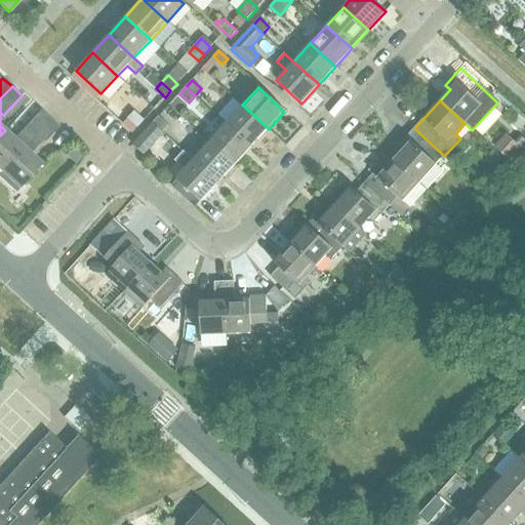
[(242,105),(225,124),(251,148),(269,129),(242,105)]
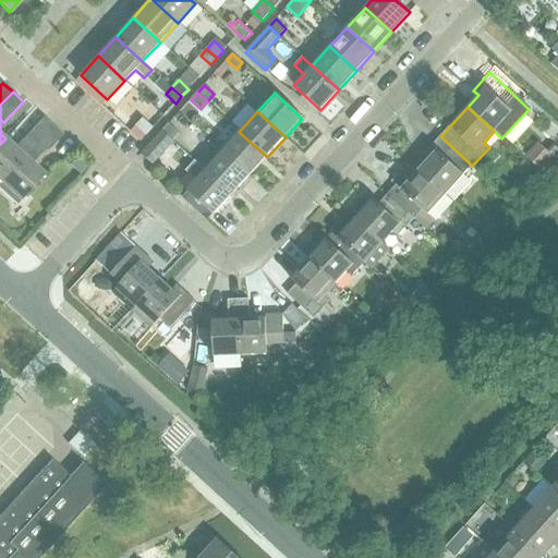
[(5,138),(0,144),(0,182),(52,126),(49,123),(43,117),(37,123),(28,133),(23,140),(25,141),(17,149),(5,138)]
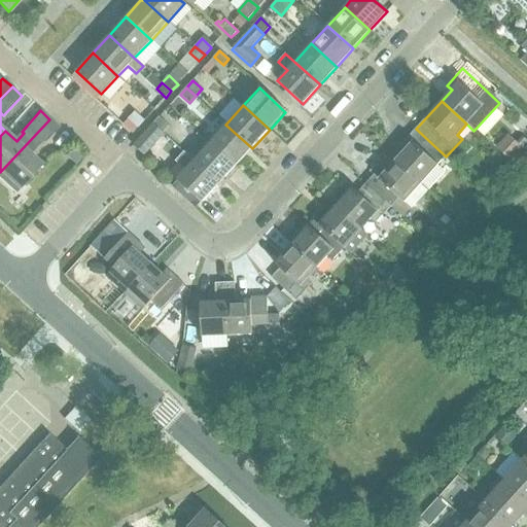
[(135,111),(131,116),(129,118),(138,128),(145,120),(135,111)]
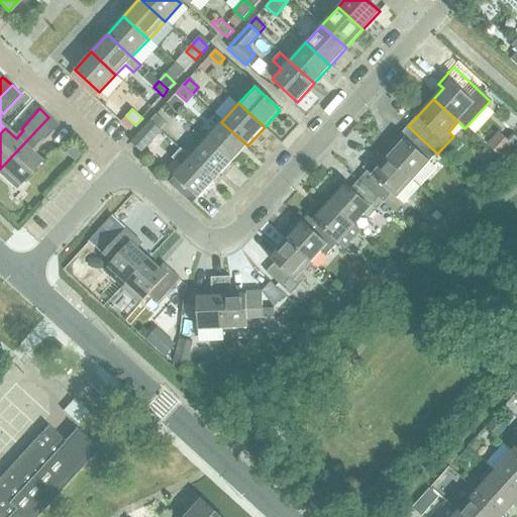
[(157,114),(149,121),(160,130),(167,123),(157,114)]
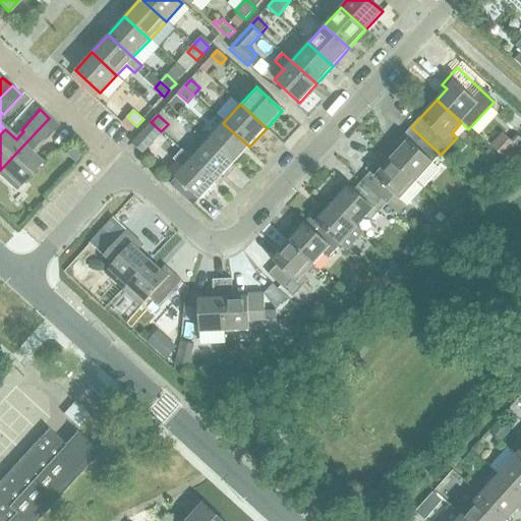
[(0,170),(0,177),(14,191),(42,162),(30,152),(42,138),(44,140),(57,125),(49,118),(0,170)]
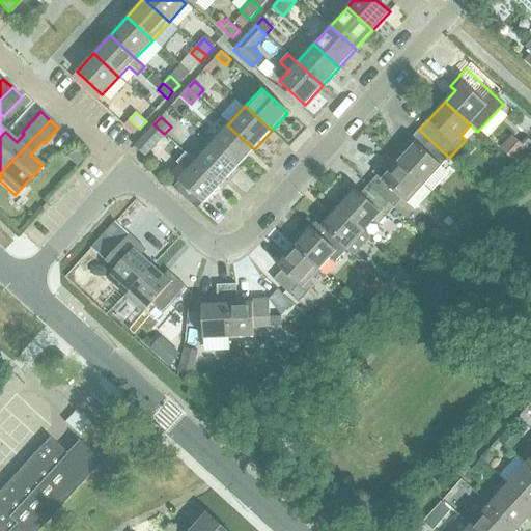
[(164,134),(154,124),(134,146),(145,158),(162,139),(161,138),(164,134)]
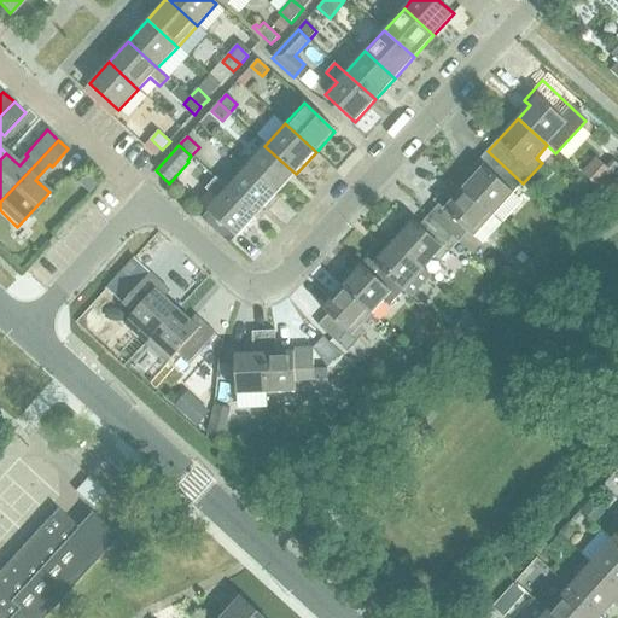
[(264,146),(245,168),(275,196),(296,174),(264,146)]
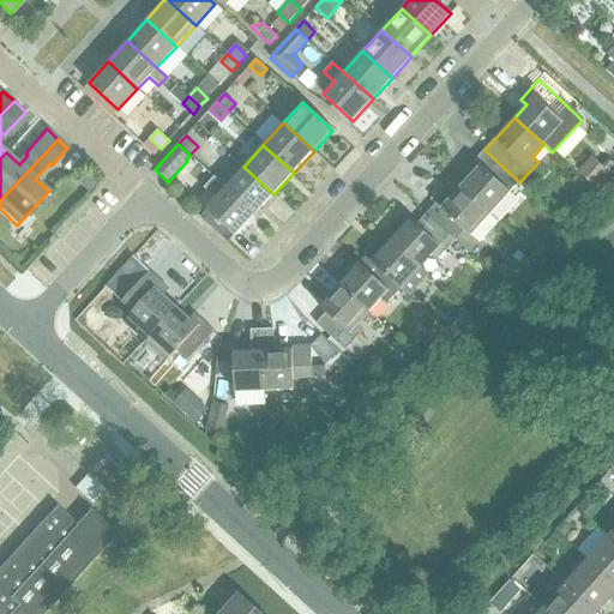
[(473,174),(459,187),(489,215),(519,182),(485,150),(467,169),(473,174)]
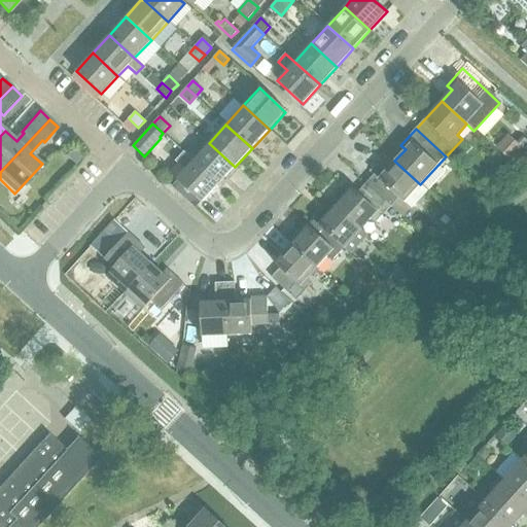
[(513,157),(526,144),(514,131),(500,145),(513,157)]
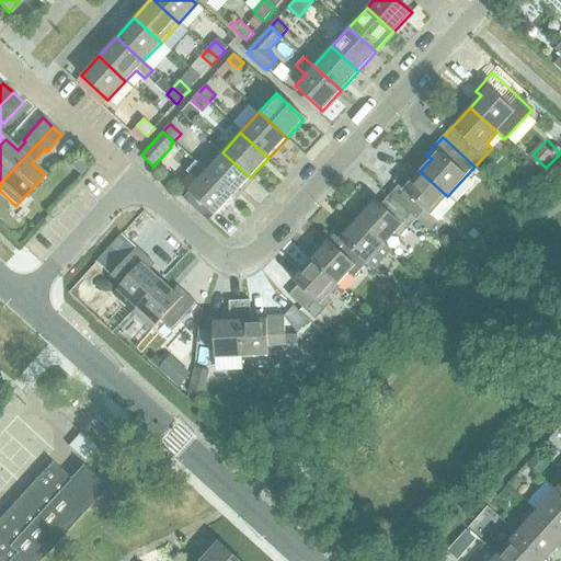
[(222,152),(205,171),(233,196),(250,178),(222,152)]
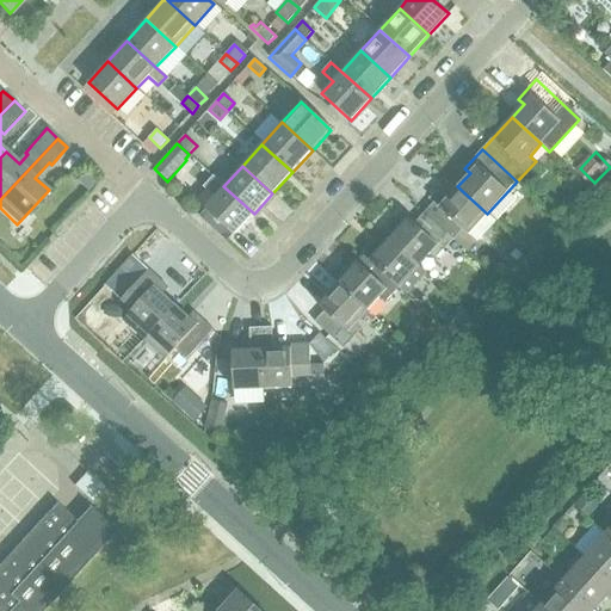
[(254,214),(223,186),(213,176),(201,187),(213,198),(204,208),(234,236),(254,214)]
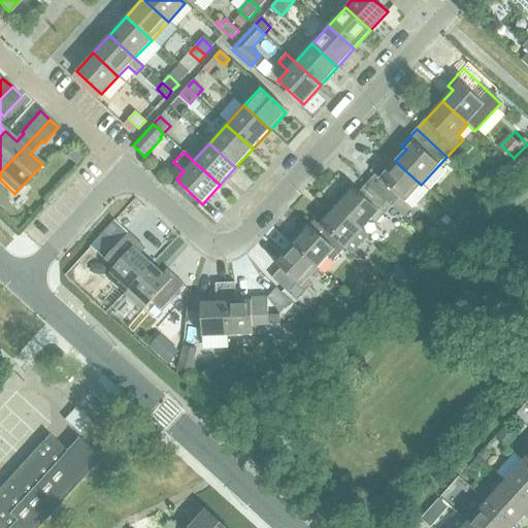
[(382,167),(366,184),(391,206),(400,197),(405,202),(421,185),(395,161),(386,171),(382,167)]
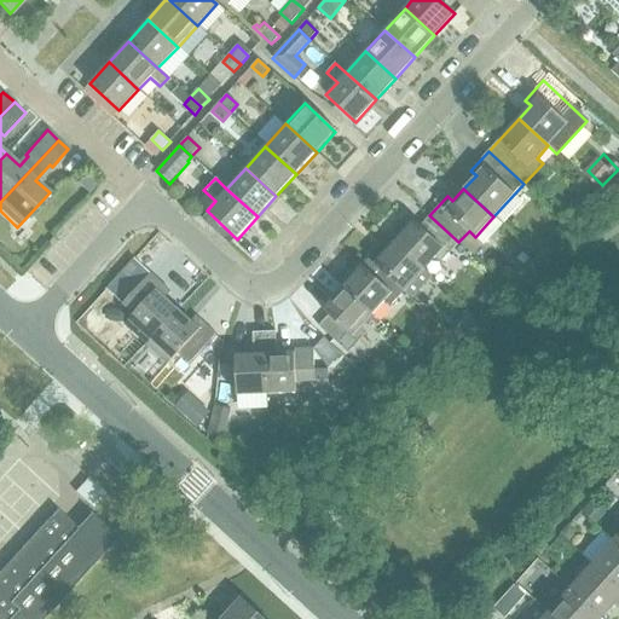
[(415,220),(394,243),(429,276),(431,275),(424,270),(435,256),(440,261),(458,242),(429,215),(420,226),(415,220)]
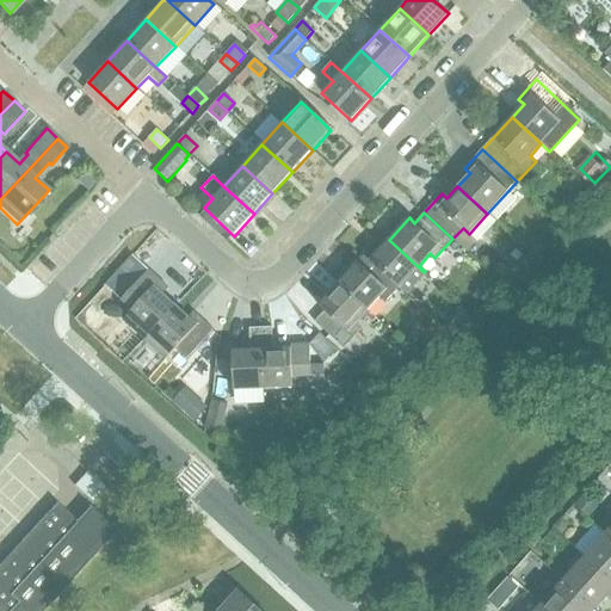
[(372,247),(358,261),(376,278),(382,273),(397,289),(399,288),(405,294),(424,272),(389,240),(377,252),(372,247)]
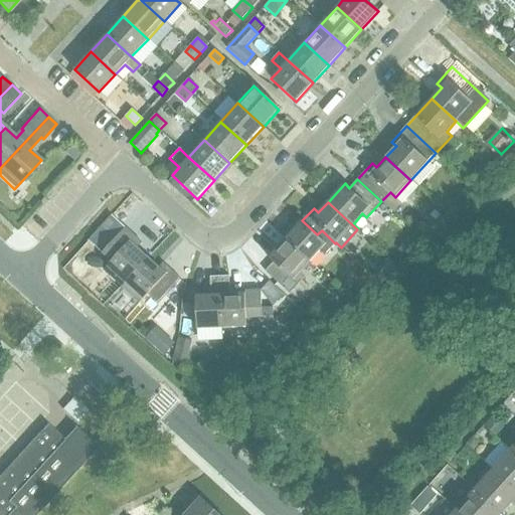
[(302,220),(285,238),(310,263),(321,250),(325,254),(335,243),(322,230),(317,234),(302,220)]
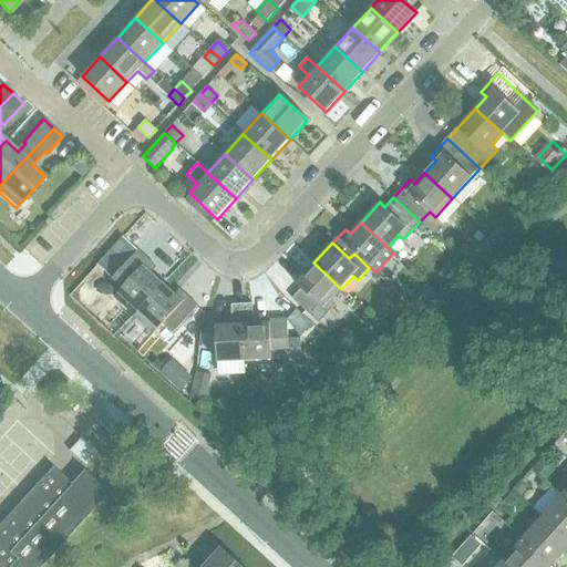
[(112,297),(133,316),(163,284),(152,274),(156,268),(137,250),(113,278),(122,286),(112,297)]
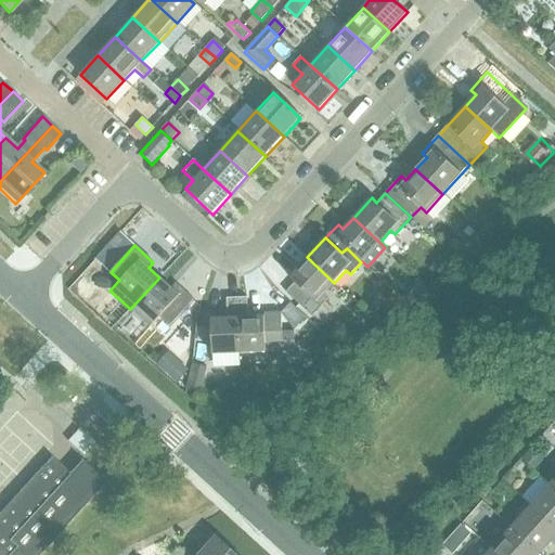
[(334,283),(307,257),(289,278),(295,283),(285,293),(311,317),(328,298),(323,294),(334,283)]
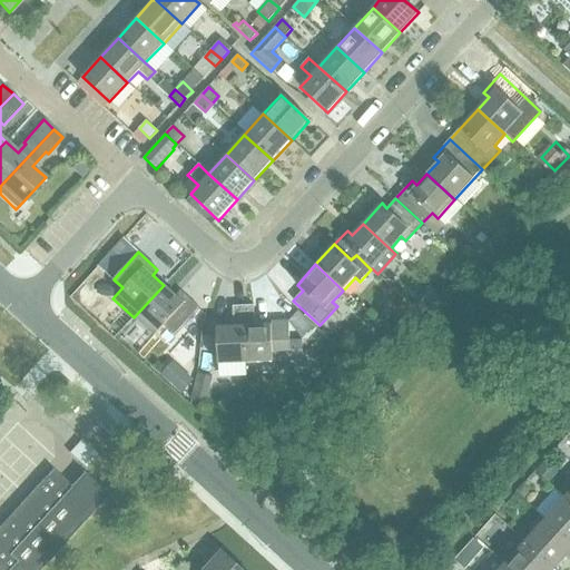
[(164,285),(134,317),(154,336),(146,345),(156,354),(174,334),(174,335),(198,307),(180,291),(175,296),(164,285)]
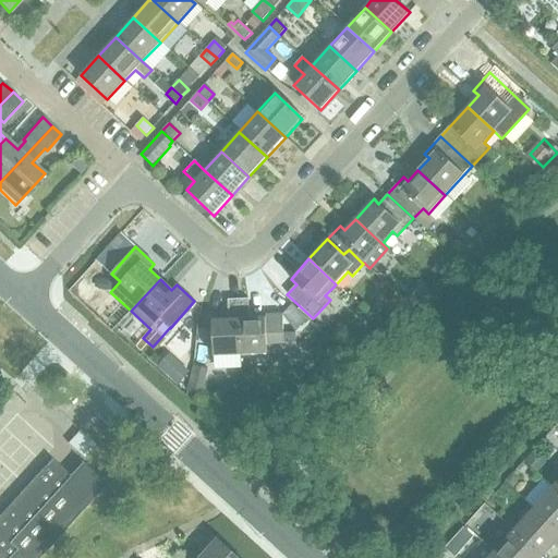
[(241,355),(238,299),(228,300),(229,319),(213,319),(214,356),(241,355)]
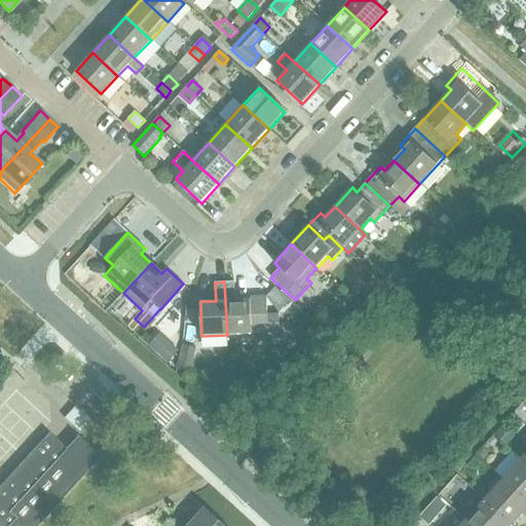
[(234,282),(224,282),(227,335),(279,332),(278,313),(267,314),(266,296),(250,297),(251,299),(234,300),(234,282)]
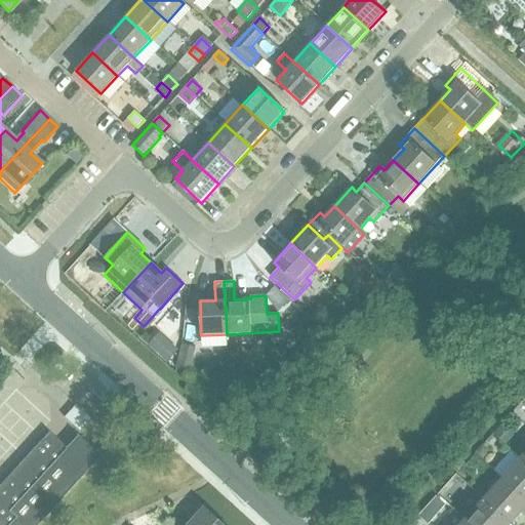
[(178,350),(160,332),(148,345),(166,362),(178,350)]
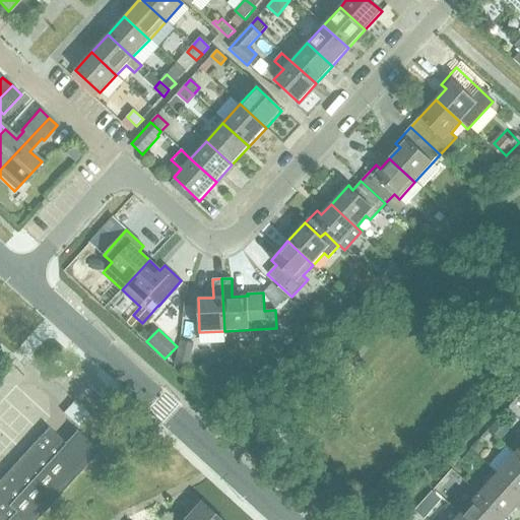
[(310,336),(299,345),(309,358),(320,347),(310,336)]
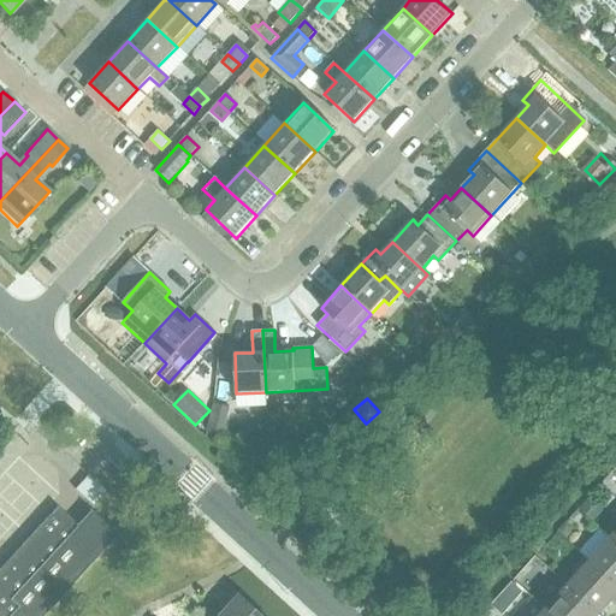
[(207,432),(221,436),(229,407),(214,403),(207,432)]
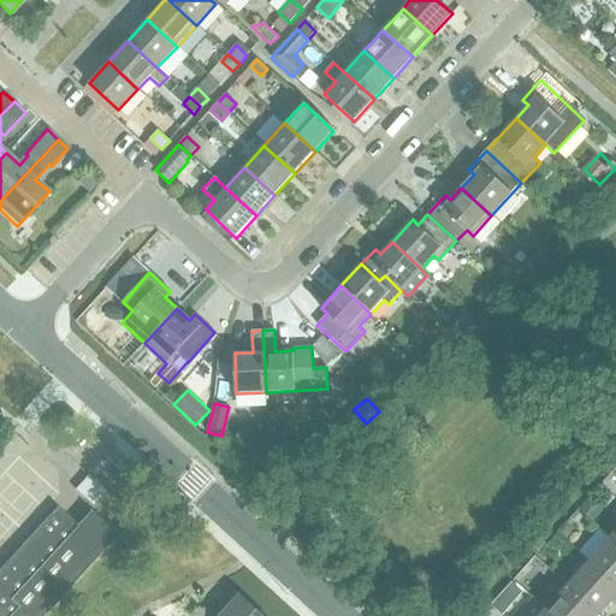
[(327,504),(319,513),(337,532),(345,523),(327,504)]
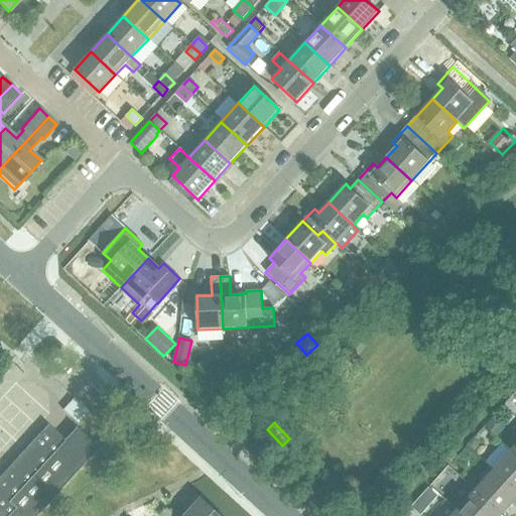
[(515,455),(513,452),(494,472),(515,492),(515,455)]
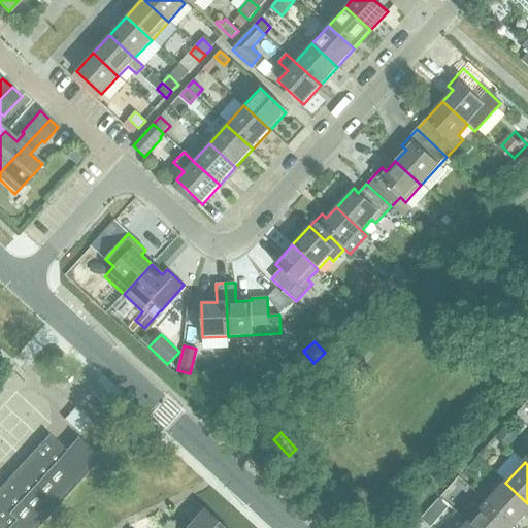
[(527,503),(505,483),(487,503),(513,527),(523,518),(527,522),(527,503)]
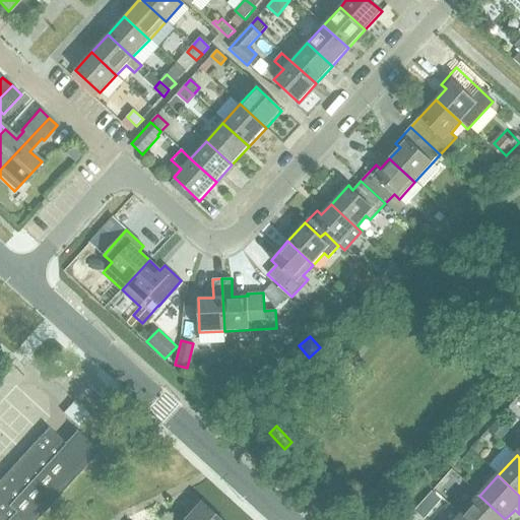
[(479,496),(461,516),(465,519),(505,519),(479,496)]
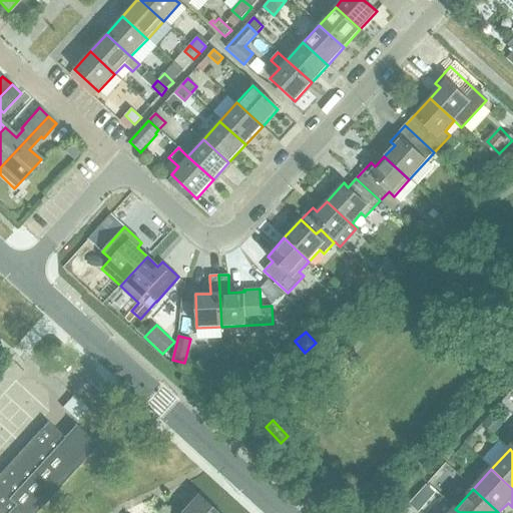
[(218,512),(201,497),(186,512),(218,512)]
